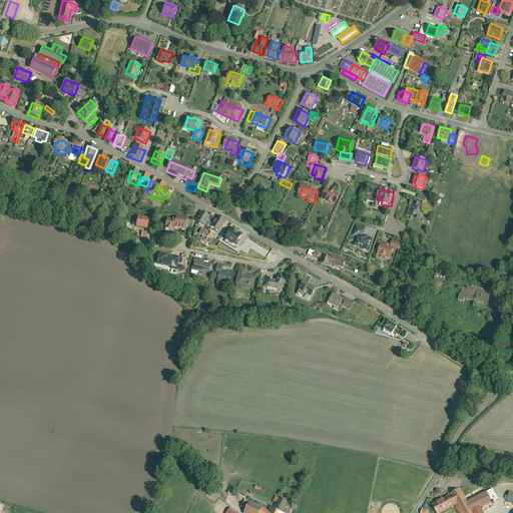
[(342,195),(328,190),(323,201),(337,207),(342,195)]
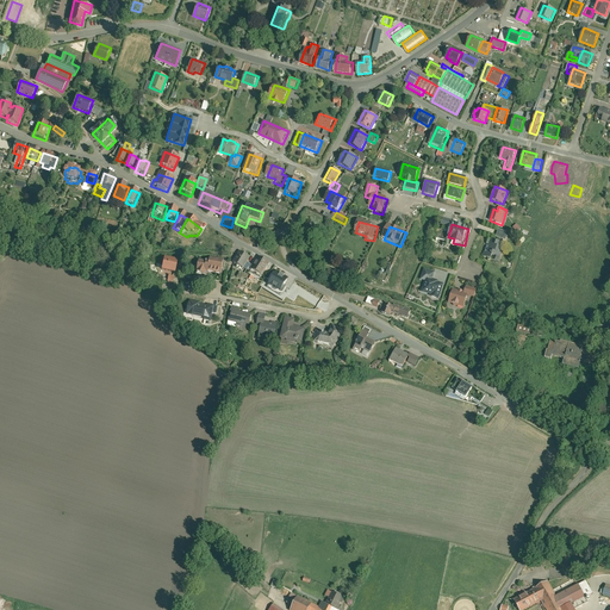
[(509,234),(499,230),(496,238),(506,242),(509,234)]
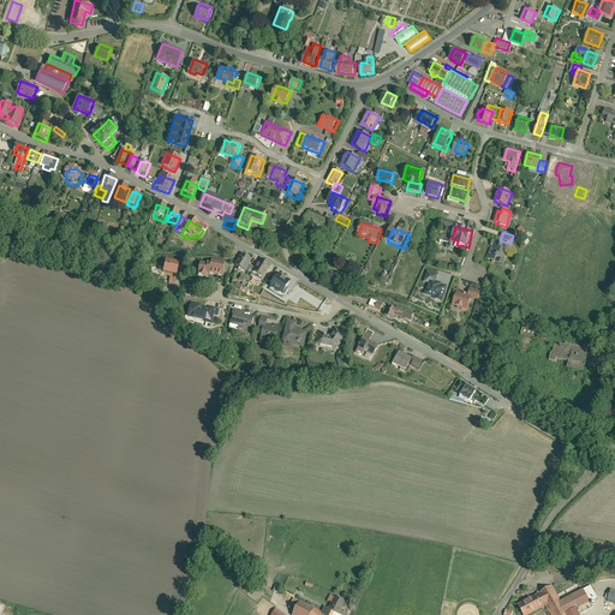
[(507,248),(493,243),(487,261),(501,266),(507,248)]
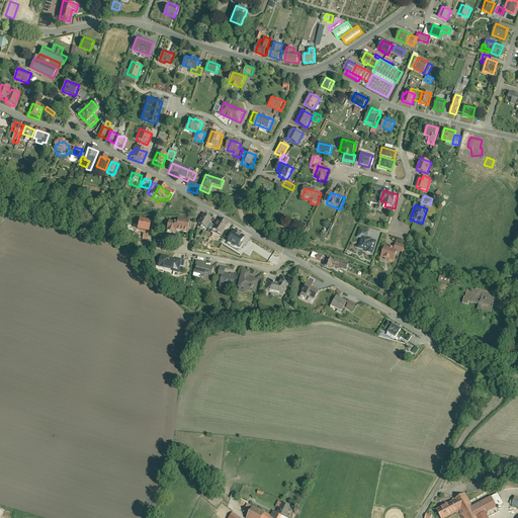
[(207,235),(208,232),(211,227),(214,222),(205,217),(200,228),(203,229),(201,232),(207,235)]
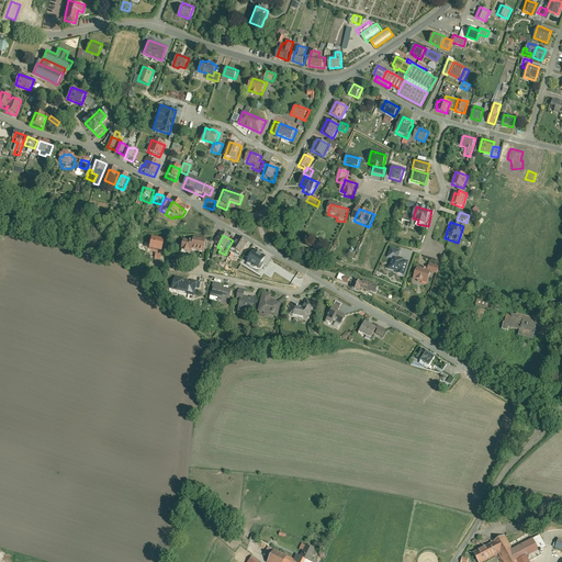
[(164,243),(150,240),(148,253),(163,255),(164,243)]
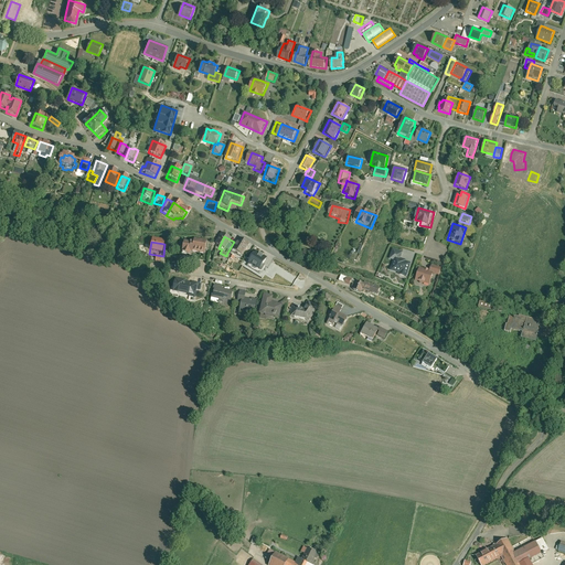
[(244,262),(252,247),(242,242),(237,251),(234,256),(244,262)]
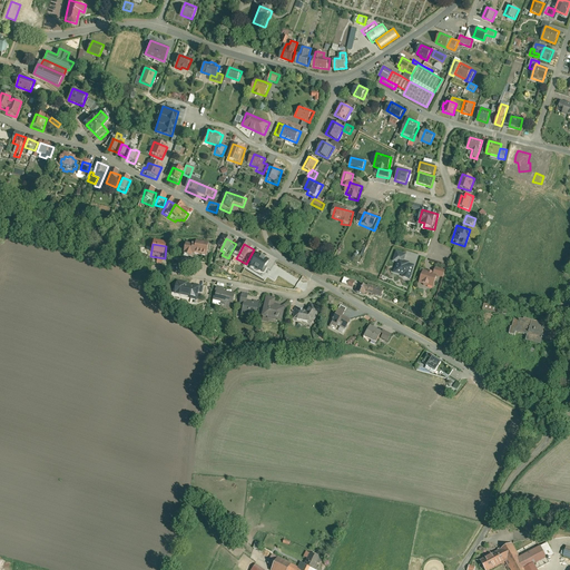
[(194,262),(195,258),(209,261),(212,247),(198,245),(198,247),(188,246),(188,253),(185,259),(194,262)]
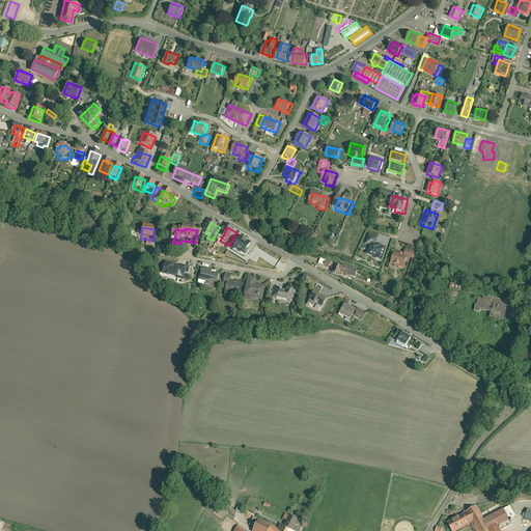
[(220,241),(223,235),(217,232),(214,238),(220,241)]
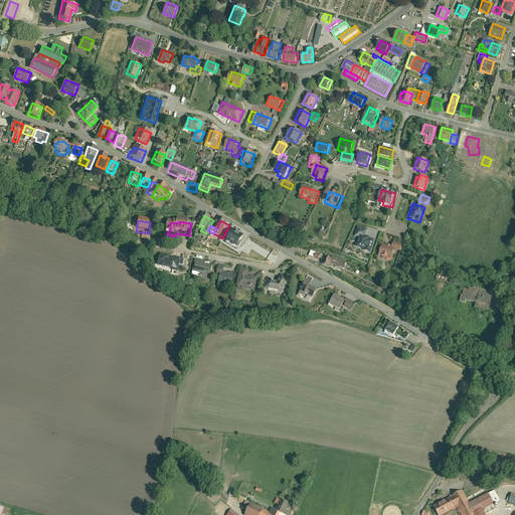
[(359,236),(365,238),(367,231),(358,228),(355,237),(359,238),(359,236)]
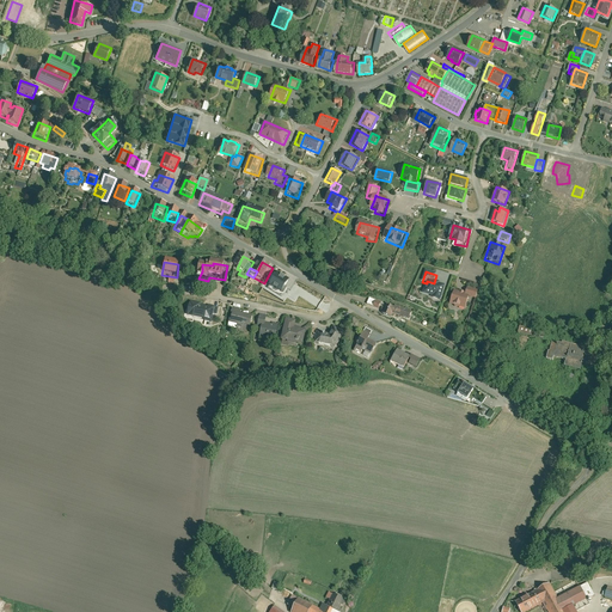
[(291,283),(276,275),(269,288),(283,297),(291,283)]
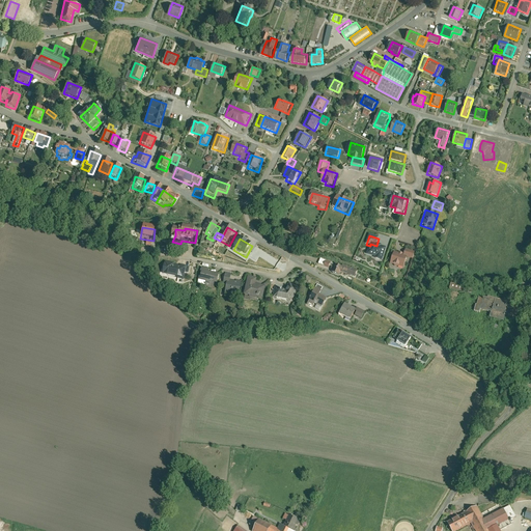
[(370,246),(367,256),(375,258),(374,260),(382,262),(386,249),(381,247),(376,246),(370,244),(370,246)]
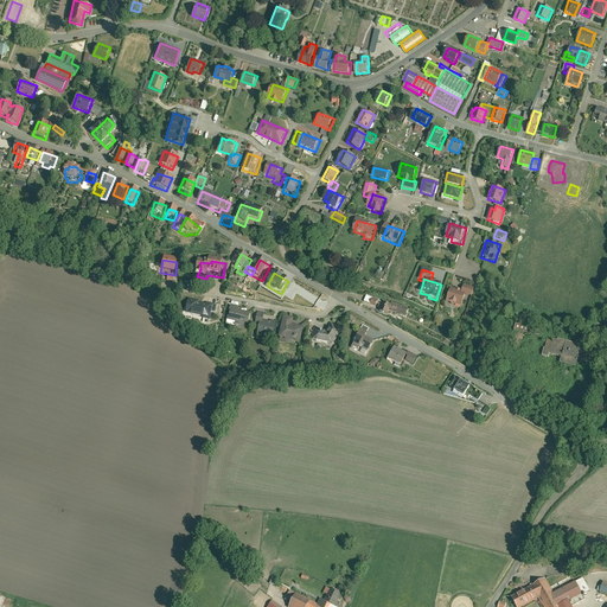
[(465,288),(464,295),(452,292),(448,305),(462,310),(467,296),(473,299),(475,292),(465,288)]
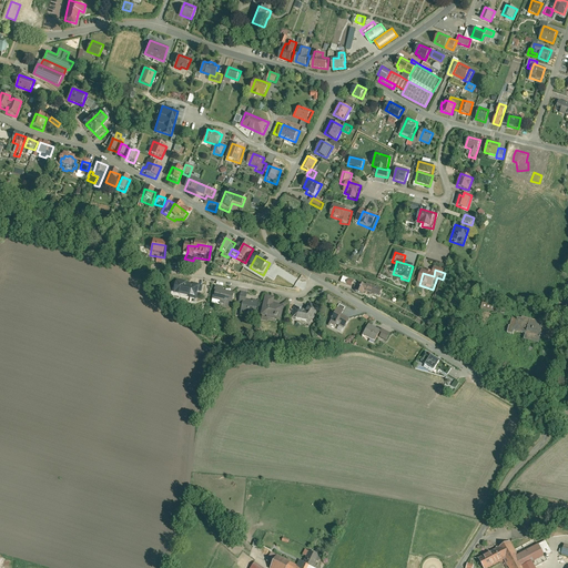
[(345,286),(352,288),(353,283),(347,281),(348,280),(343,277),(341,283),(346,285),(345,286)]
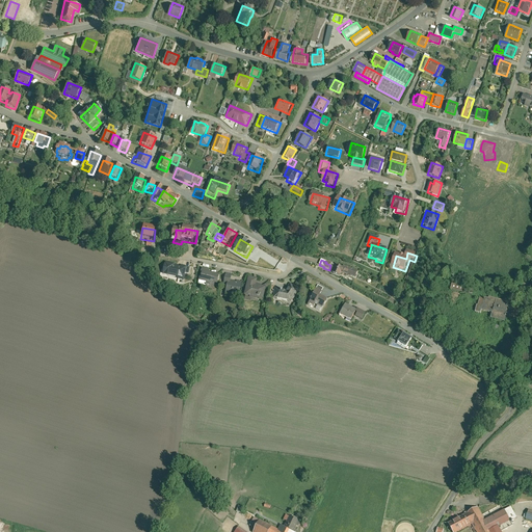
[(184,283),(187,269),(181,268),(181,269),(175,268),(175,267),(166,265),(163,276),(168,277),(167,280),(184,283)]
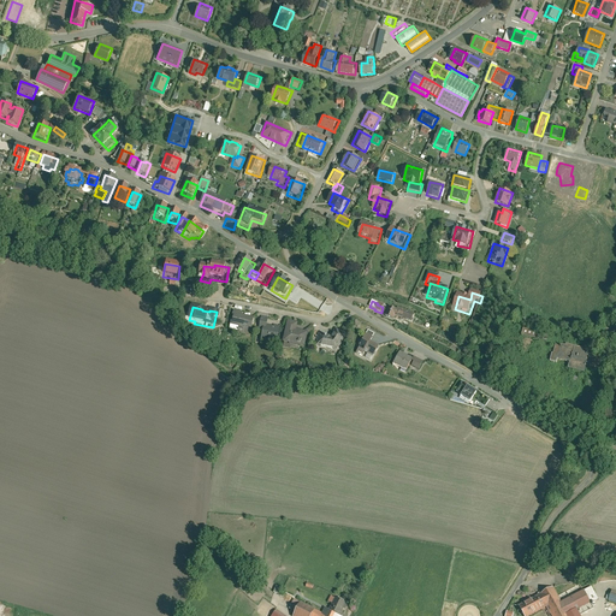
[(415,315),(386,307),(384,314),(385,314),(384,318),(395,321),(396,317),(413,323),(415,315)]
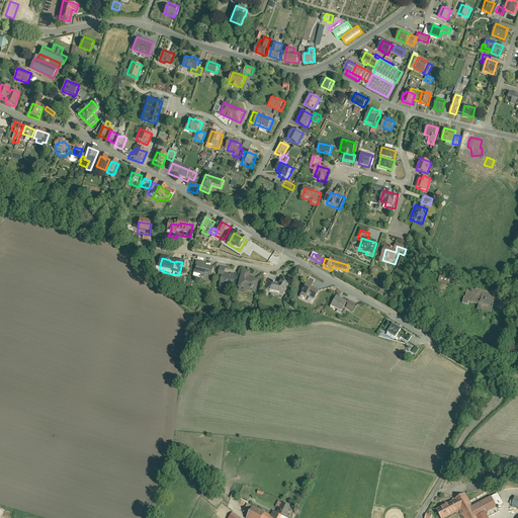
[(212,279),(214,269),(204,267),(205,265),(198,263),(195,273),(194,273),(193,279),(201,280),(200,282),(209,283),(210,278),(212,279)]
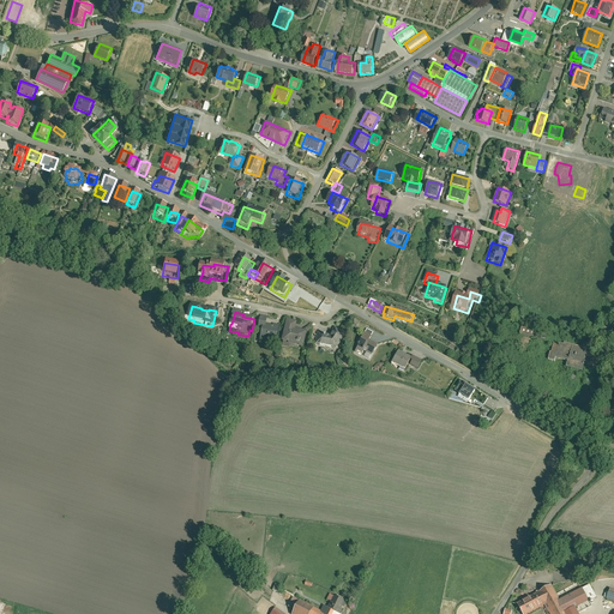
[(264,331),(262,339),(270,342),(270,343),(277,345),(281,329),(269,325),(270,320),(262,318),(259,330),(264,331)]
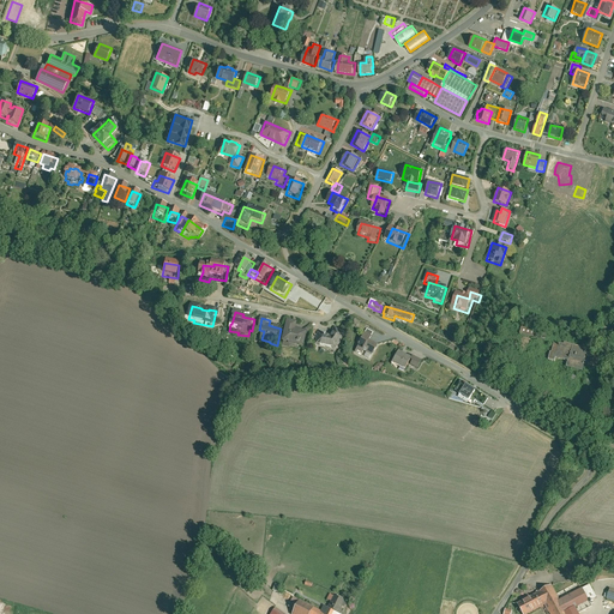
[(283,344),(304,349),(307,333),(296,331),(298,324),(288,323),(283,344)]
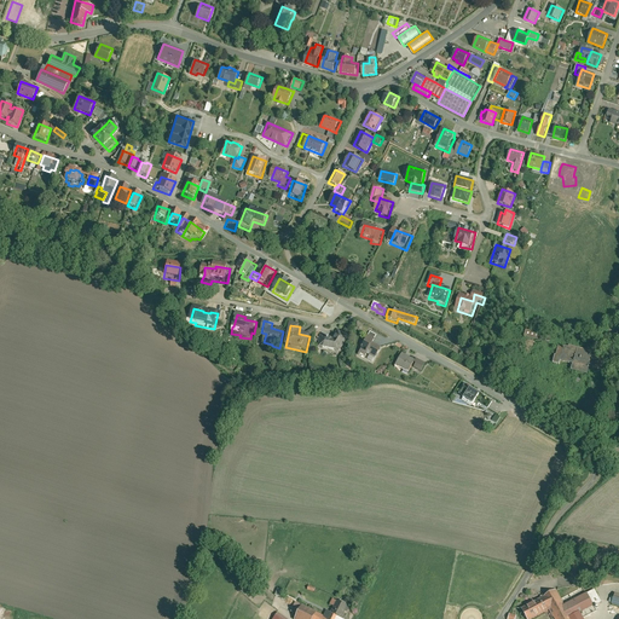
[(319,351),(341,354),(350,337),(337,331),(333,341),(320,339),(319,351)]
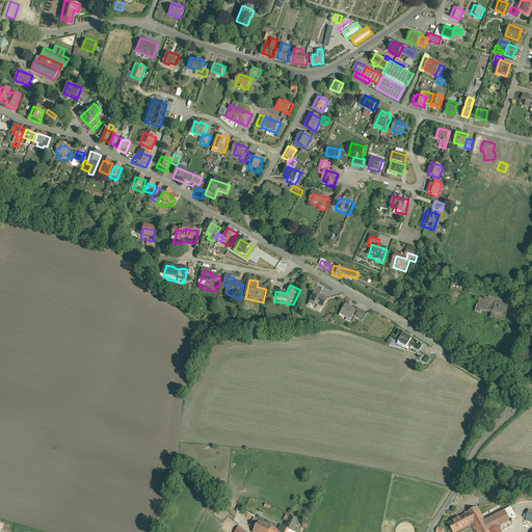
[(316,308),(317,304),(319,306),(318,308),(322,310),(327,299),(320,296),(323,290),(319,287),(310,304),(316,308)]
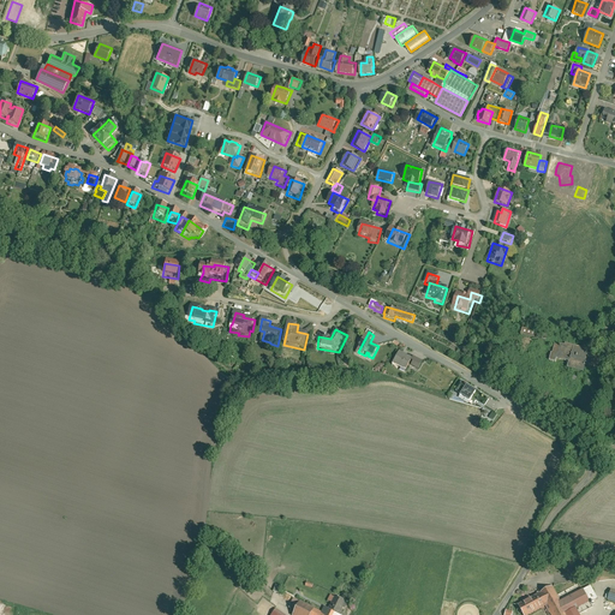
[(548,338),(523,332),(520,336),(545,344),(548,338)]
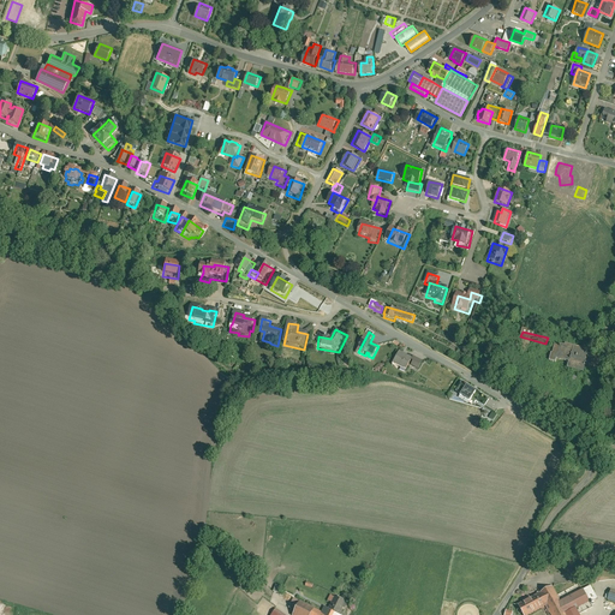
[(574,346),(566,345),(566,346),(561,345),(560,347),(555,346),(553,356),(551,354),(549,363),(551,363),(556,364),(557,362),(573,365),(572,371),(584,375),(586,366),(595,369),(597,357),(587,354),(589,350),(574,346)]
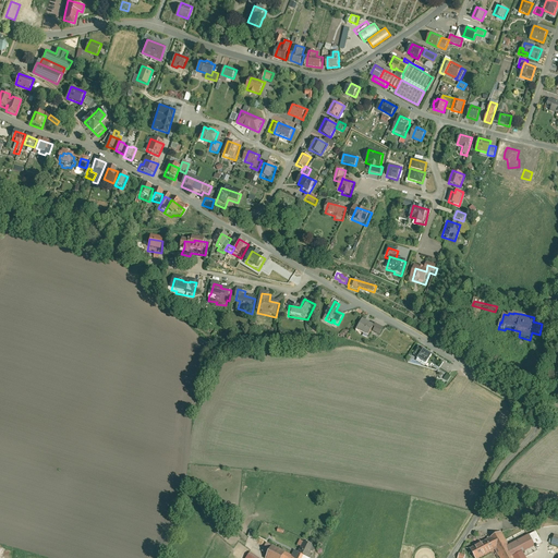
[(374,326),(363,319),(356,330),(368,337),(374,326)]
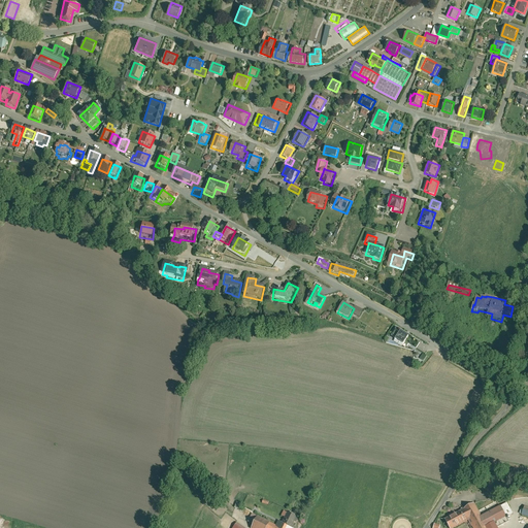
[(357,306),(353,315),(360,318),(364,310),(357,306)]
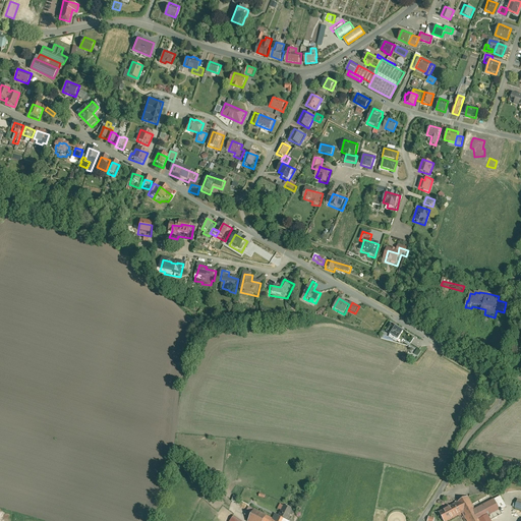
[(386,332),(402,342),(402,340),(410,345),(415,337),(391,323),(386,332)]
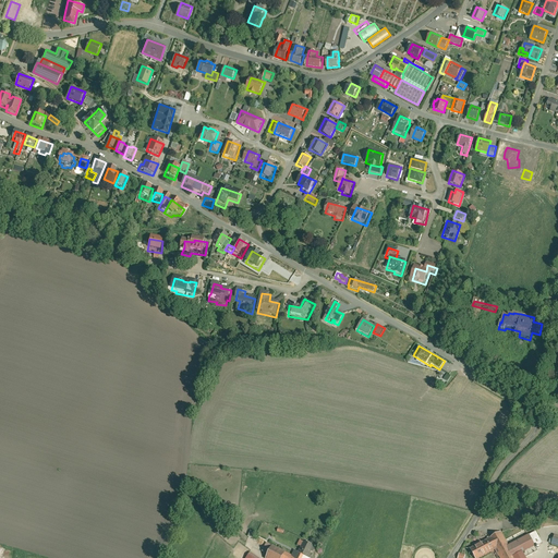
[(535,532),(530,535),(535,546),(535,547),(542,544),(535,532)]
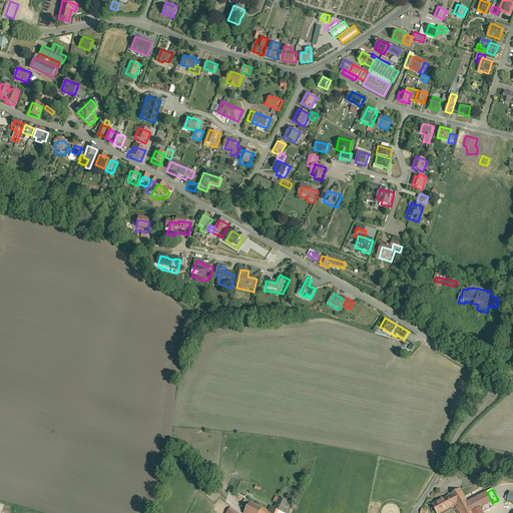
[(487,492),(468,502),(461,490),(450,496),(455,506),(459,512),(478,512),(477,510),(480,508),(492,502),(487,492)]
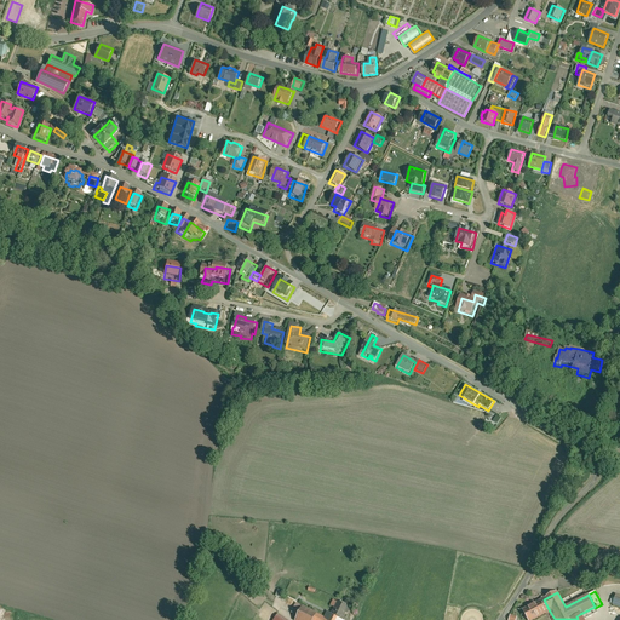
[(528,608),(522,610),(527,619),(533,619),(550,612),(544,600),(535,604),(534,603),(528,607),(528,608)]
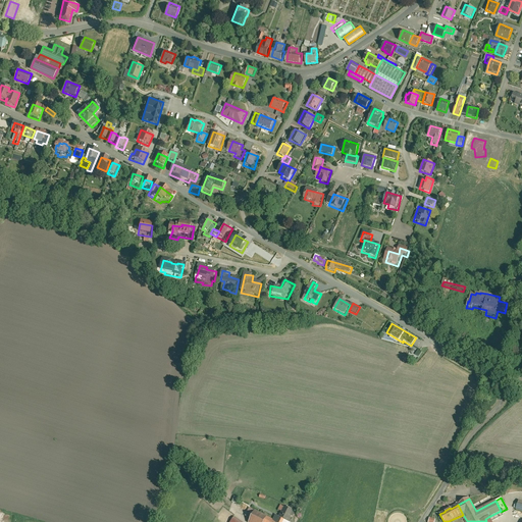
[(280,518),(286,521),(289,521),(290,521),(296,512),(282,506),(279,511),(283,512),(280,518)]
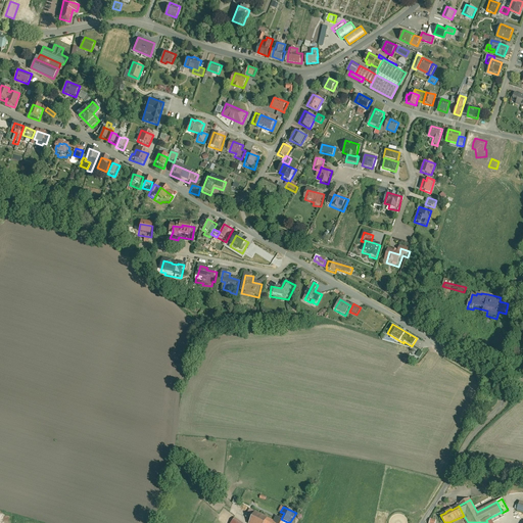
[(247,518),(252,521),(256,512),(251,510),(247,518)]
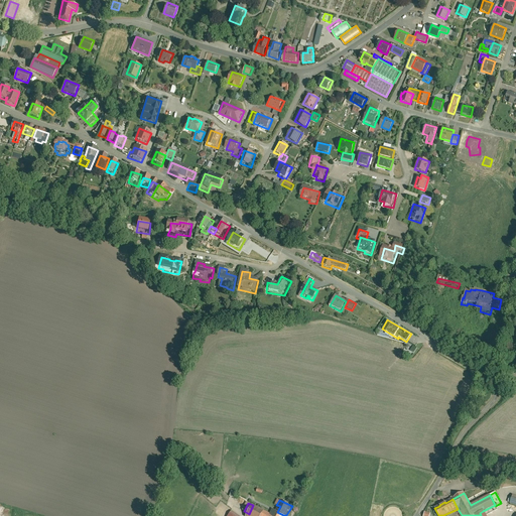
[(263,515),(266,512),(253,505),(249,514),(247,515),(263,515)]
